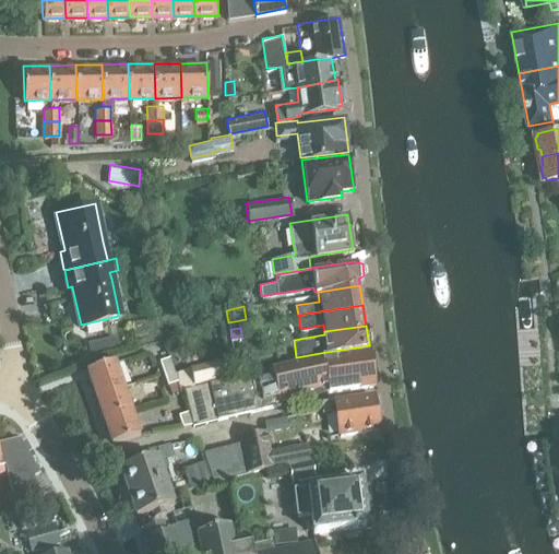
[(271,366),(209,380),(217,417),(281,402),(280,398),(298,393),(298,390),(325,384),(326,390),(372,384),(373,382),(368,346),(326,352),(290,361),(290,360),(271,364),(271,366)]
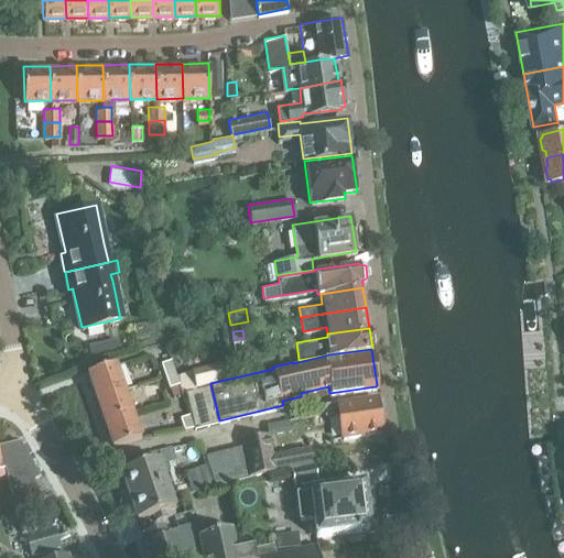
[(161,360),(165,372),(175,369),(171,357),(161,360)]
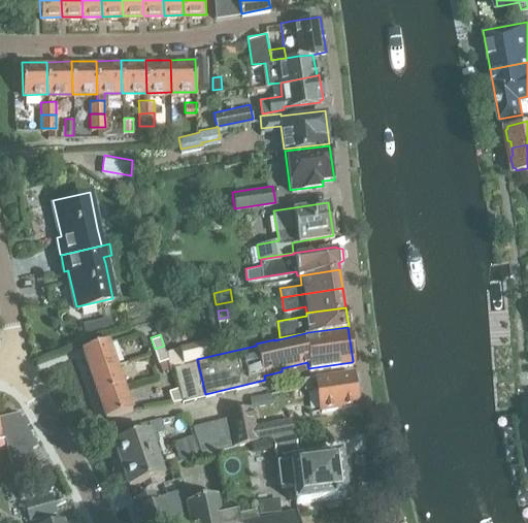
[(182,362),(223,352),(219,335),(178,345),(182,362)]
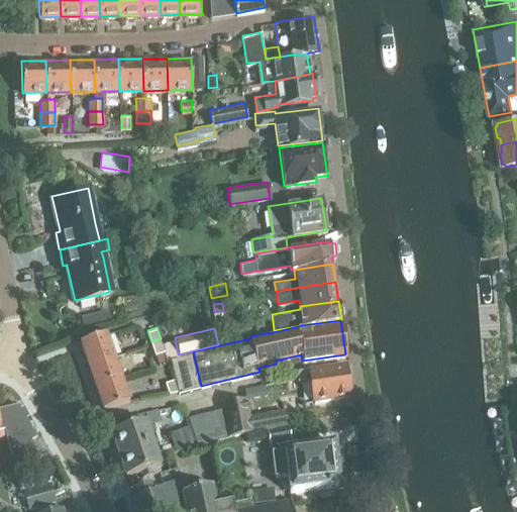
[(80,340),(87,363),(113,354),(106,331),(80,340)]
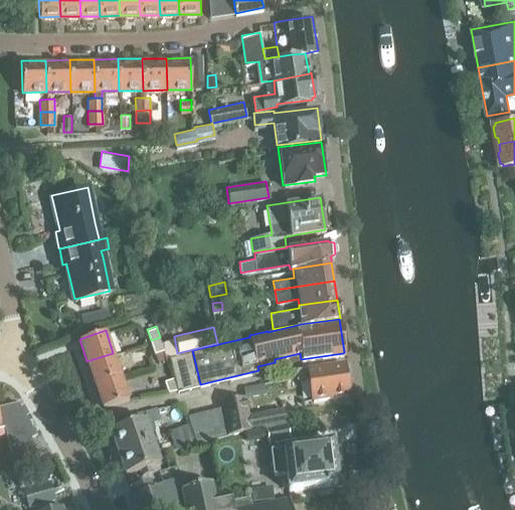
[(164,348),(160,337),(151,340),(154,351),(164,348)]
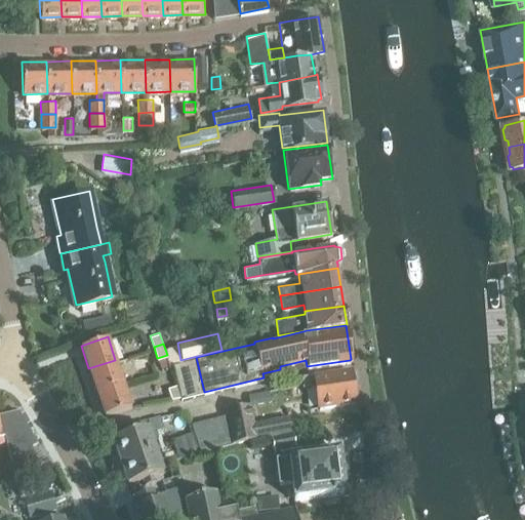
[(196,357),(173,362),(180,396),(182,397),(204,392),(196,357)]
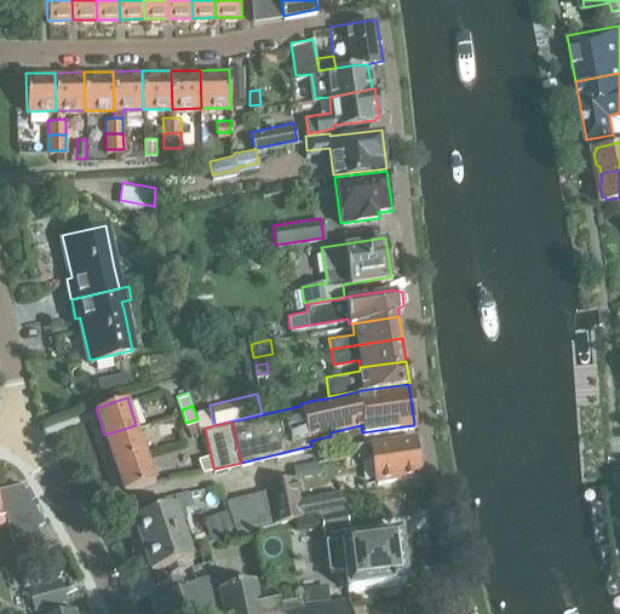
[(145,452),(136,425),(104,435),(114,463),(145,452)]
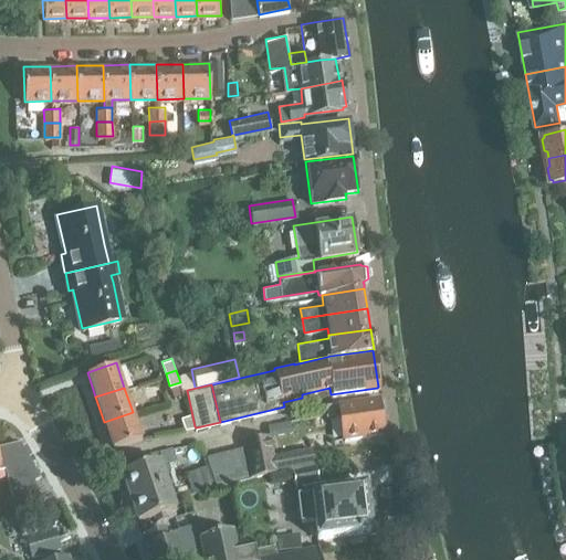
[(343,439),(384,432),(378,395),(325,403),(326,415),(338,413),(343,439)]
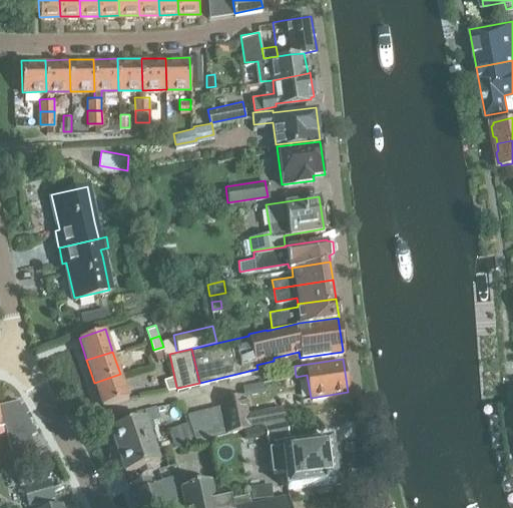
[(127,396),(120,374),(94,383),(101,405),(127,396)]
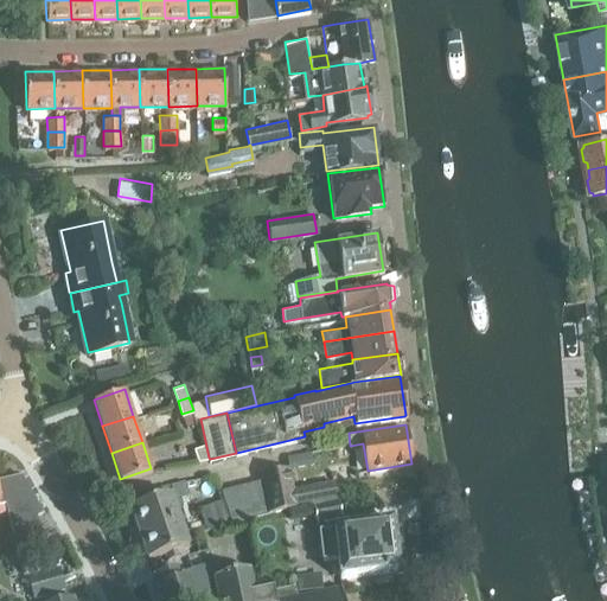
[(197,460),(209,458),(205,443),(195,446),(197,460)]
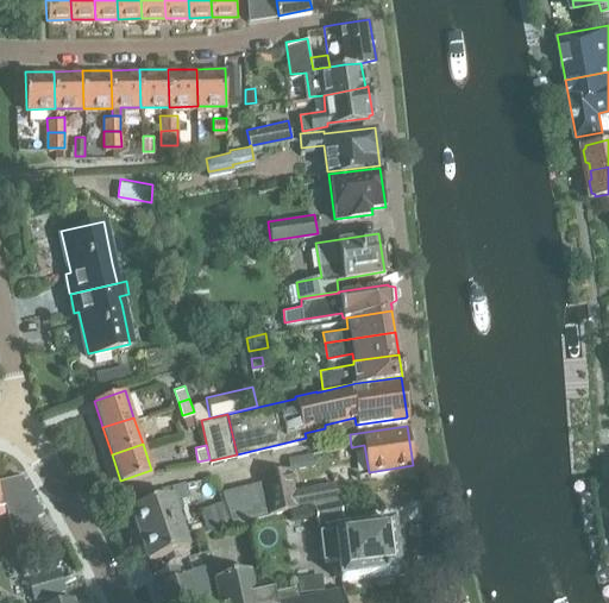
[(290,466),(262,472),(263,479),(270,512),(315,503),(338,498),(334,481),(294,488),(290,466)]
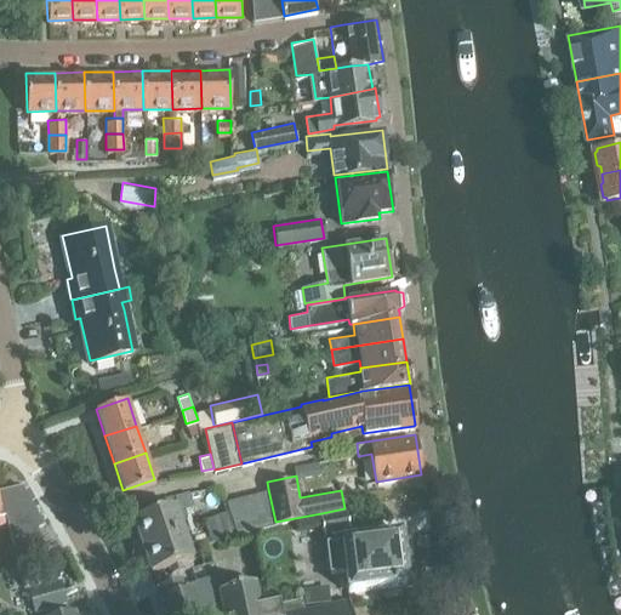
[(6,512),(11,531),(38,525),(45,522),(22,483),(0,487),(0,507),(1,513),(6,512)]
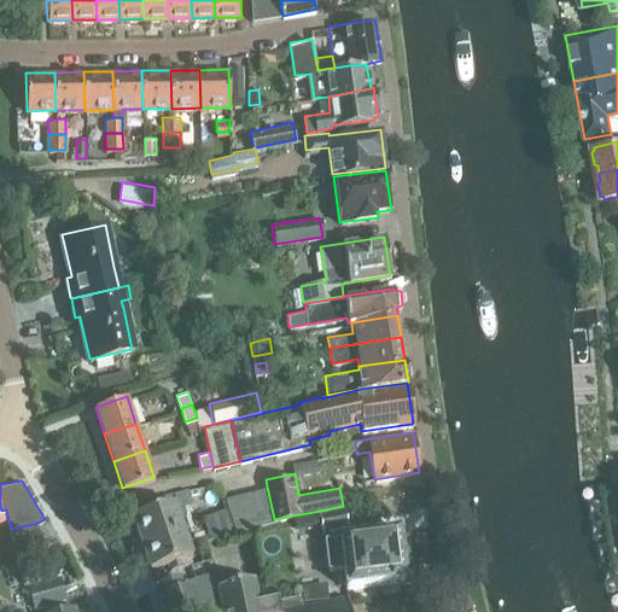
[(267,487),(225,497),(235,529),(274,519),(267,487)]
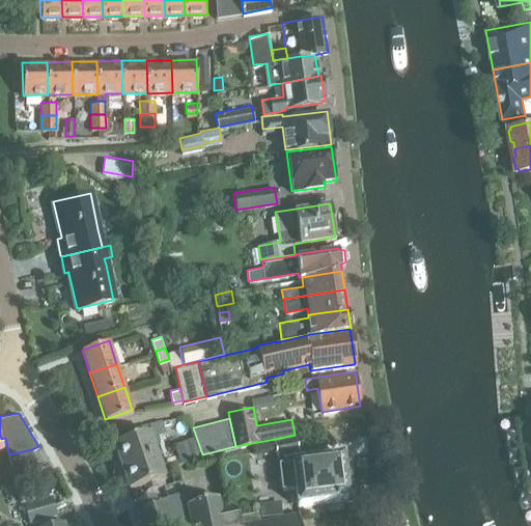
[(142,490),(156,485),(154,479),(165,476),(149,430),(140,433),(138,427),(126,432),(128,437),(112,442),(129,489),(140,485),(142,490)]
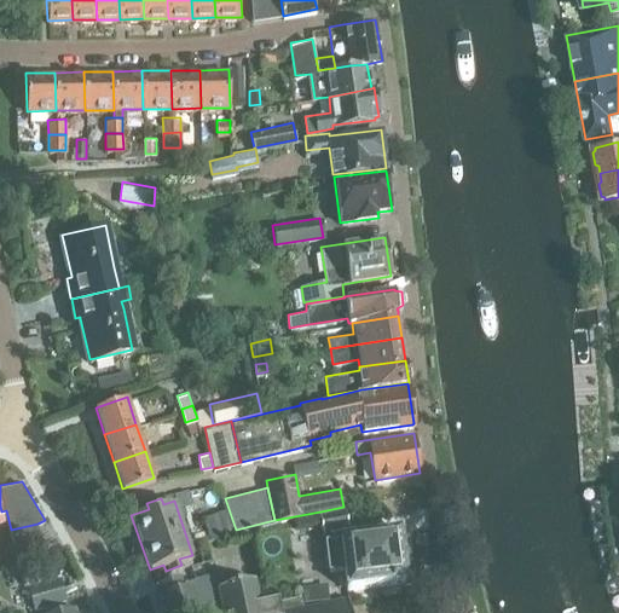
[(343,507),(320,512),(324,530),(347,525),(343,507)]
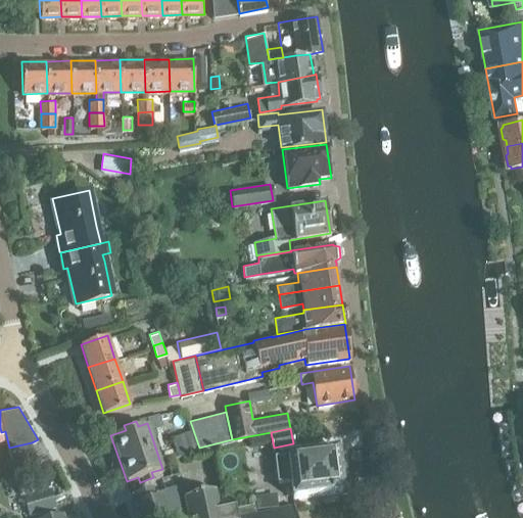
[(178,453),(199,448),(192,429),(172,436),(178,453)]
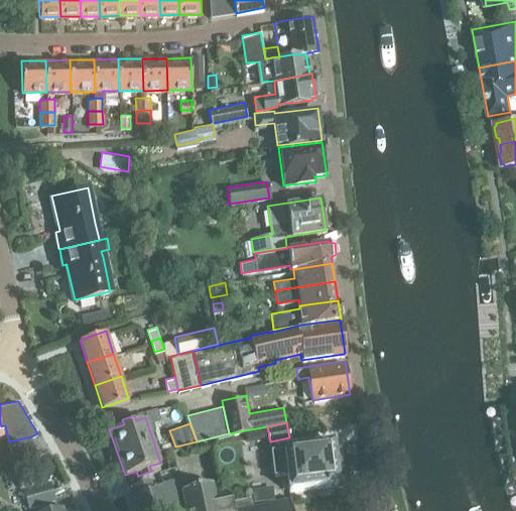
[(13,460),(41,454),(31,436),(9,441),(13,460)]
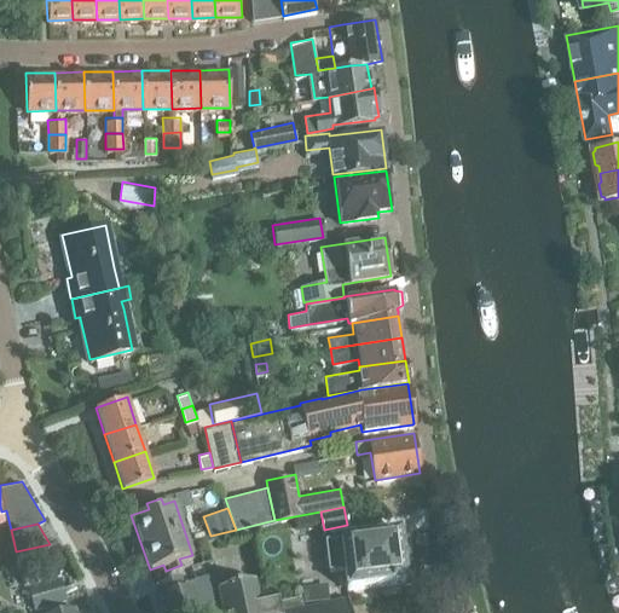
[(347,587),(405,579),(398,527),(340,536),(340,538),(325,541),(329,568),(345,566),(347,587)]
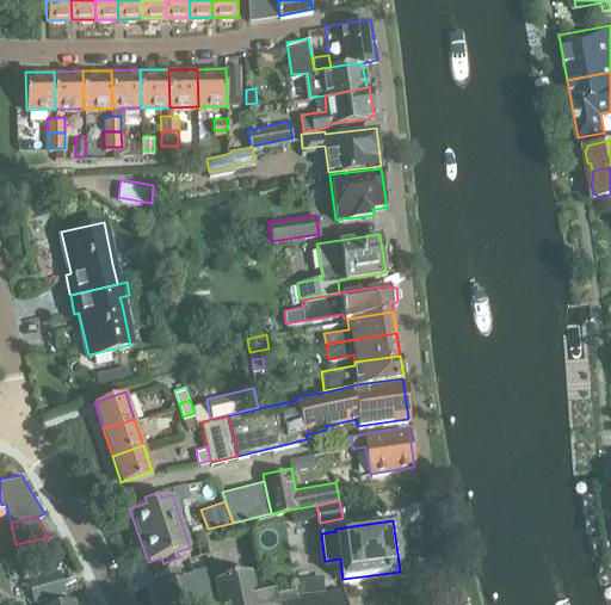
[(187,556),(191,568),(213,560),(203,531),(196,533),(202,551),(187,556)]
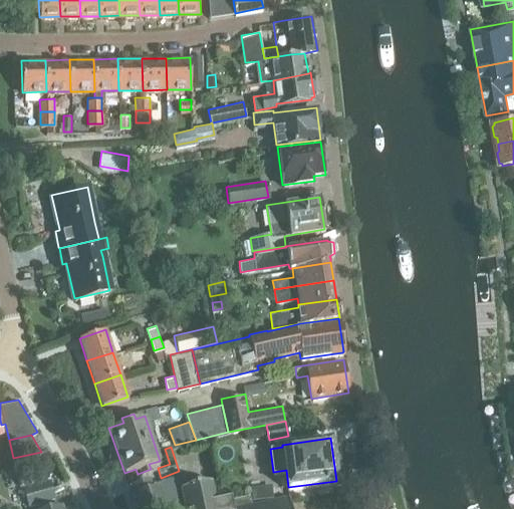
[(51,455),(33,460),(35,469),(53,464),(51,455)]
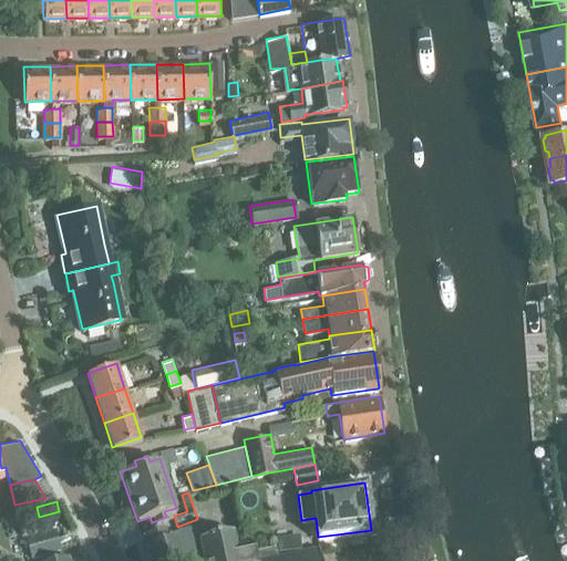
[(37,516),(19,521),(22,533),(40,528),(37,516)]
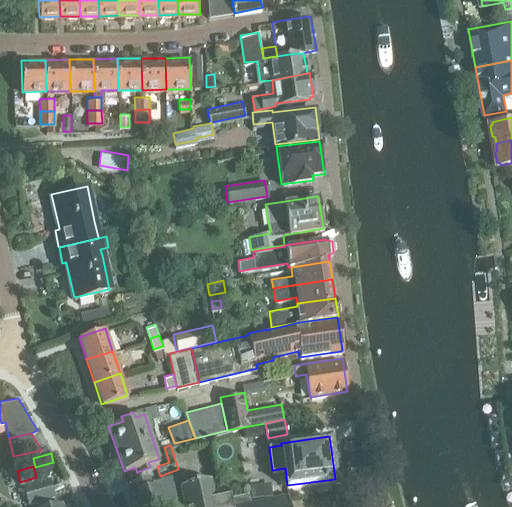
[(48,476),(23,483),(29,501),(54,494),(48,476)]
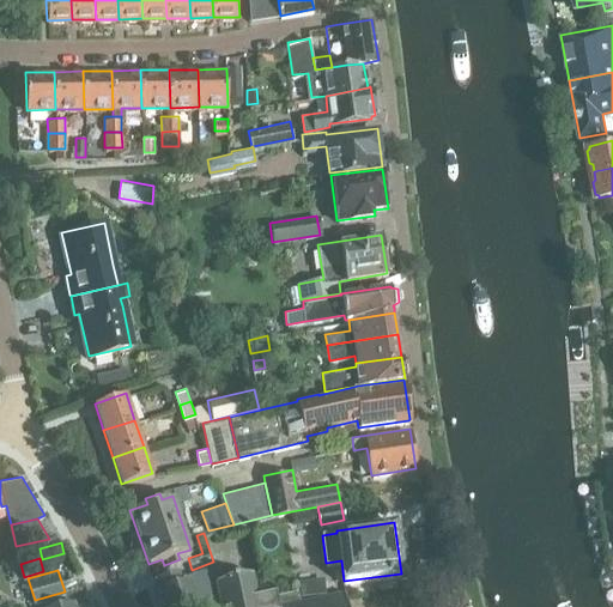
[(194,606),(184,572),(178,574),(177,571),(155,578),(163,606),(194,606)]
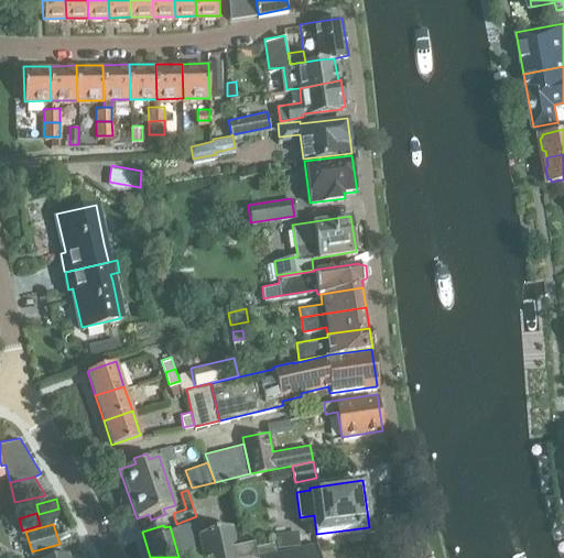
[(198,532),(204,557),(321,557),(317,540),(275,551),(273,542),(253,546),(251,537),(235,540),(231,525),(198,532)]
